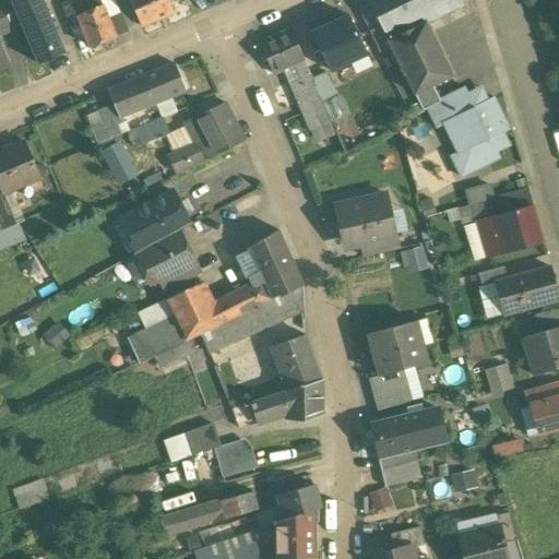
[(13,0),(9,0),(1,3),(11,26),(22,22),(21,21),(23,20),(13,0)]
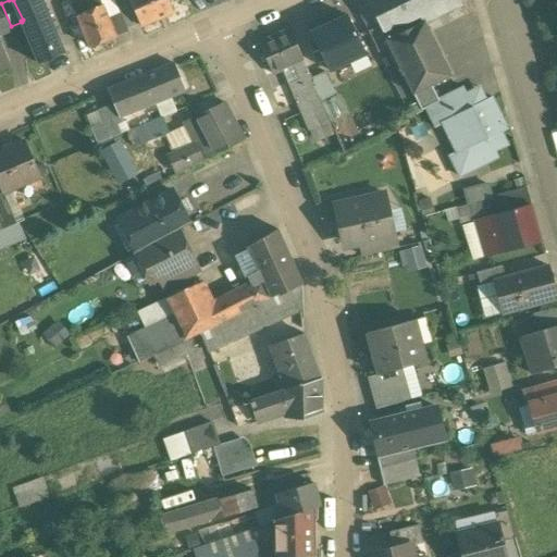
[(13,0),(23,20),(47,10),(44,2),(41,3),(39,0),(13,0)]
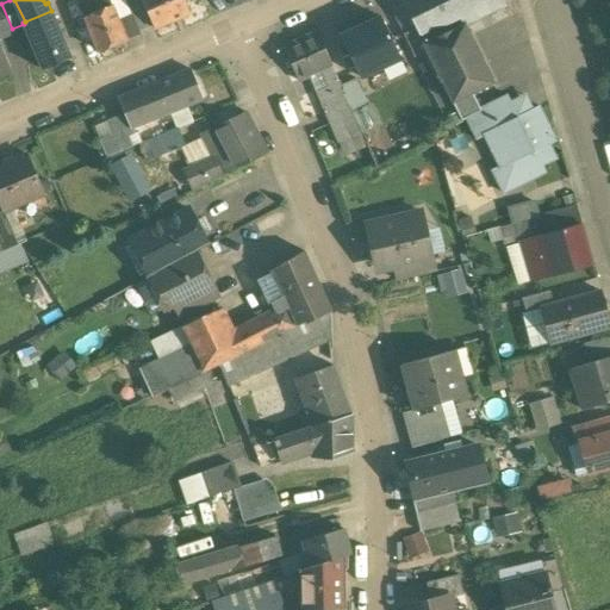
[(69,0),(75,16),(106,2),(105,0),(69,0)]
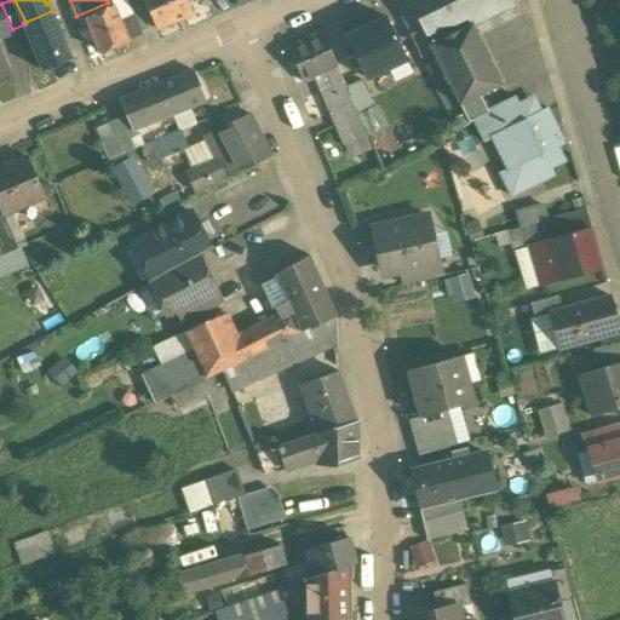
[(143,0),(128,0),(142,32),(154,26),(143,0)]
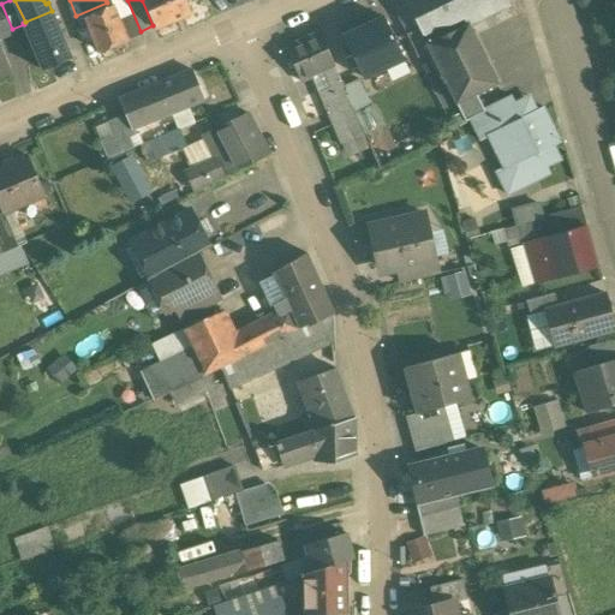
[(142,0),(153,25),(155,29),(191,15),(184,0),(142,0)]
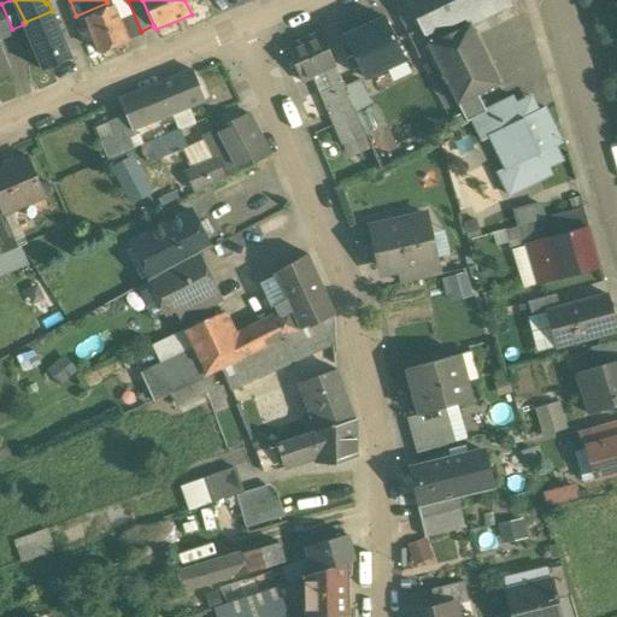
[(406,0),(417,21),(458,0),(406,0)]
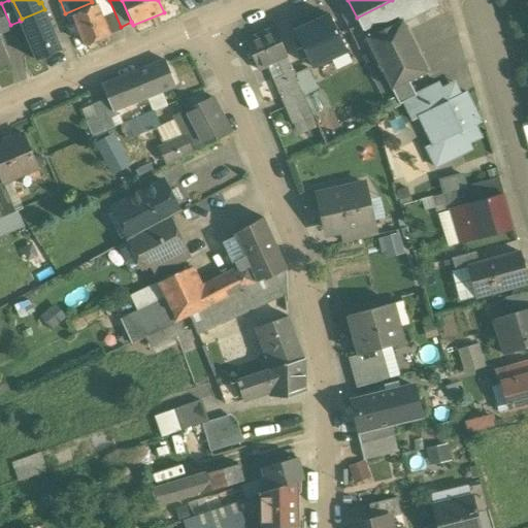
[(432,0),(392,0),(357,18),(369,44),(392,90),(410,80),(428,72),(402,22),(435,5),(432,0)]
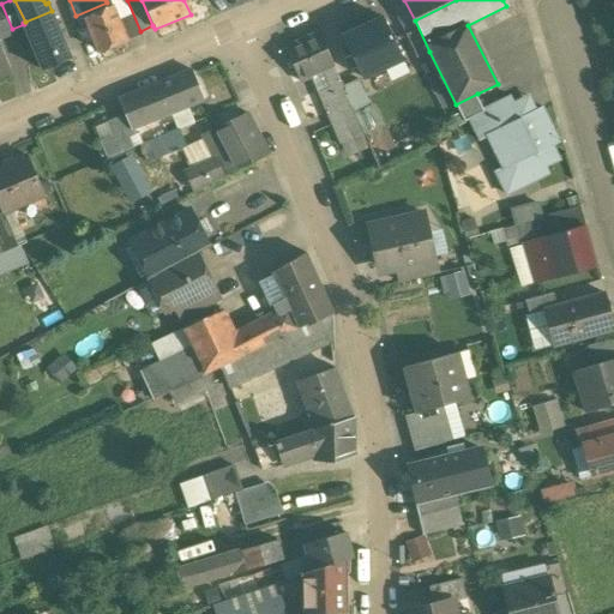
[(1,4),(0,4),(0,38),(13,32),(12,29),(1,4)]
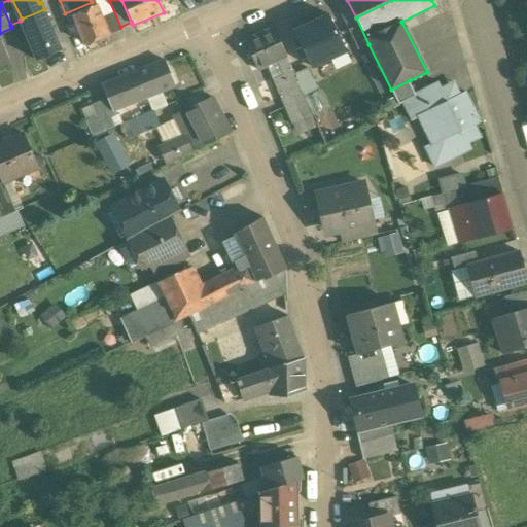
[(108,35),(96,5),(72,14),(84,44),(108,35)]
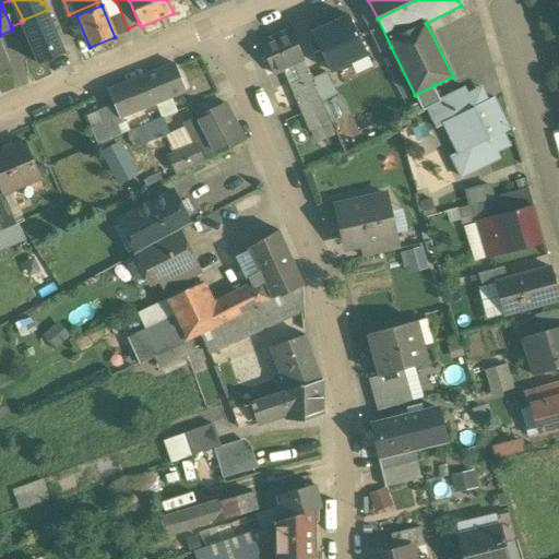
[(23,20),(21,21),(22,22),(38,63),(64,52),(47,10),(23,20)]
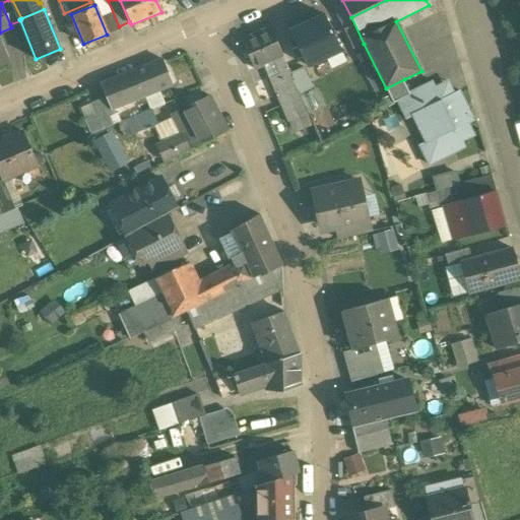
[(324,16),(290,31),(299,49),(293,51),(297,60),(303,57),(308,67),(340,52),(324,16)]
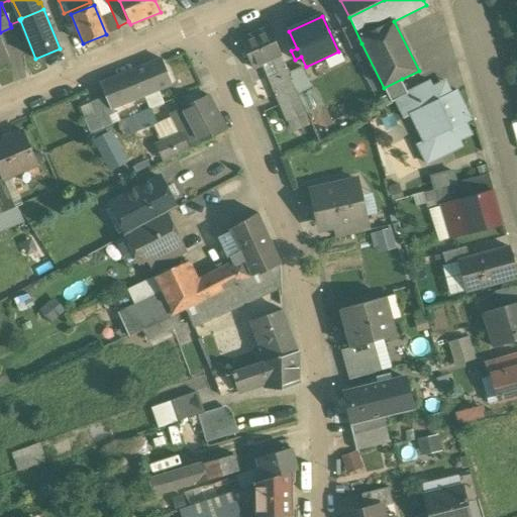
[(362,43),(352,25),(341,30),(350,48),(362,43)]
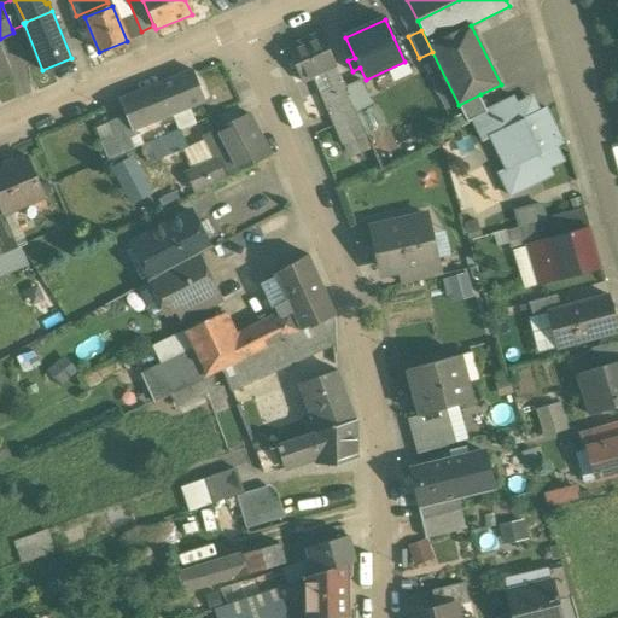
[(321,34),(286,50),(302,83),(314,79),(314,77),(336,68),(321,34)]
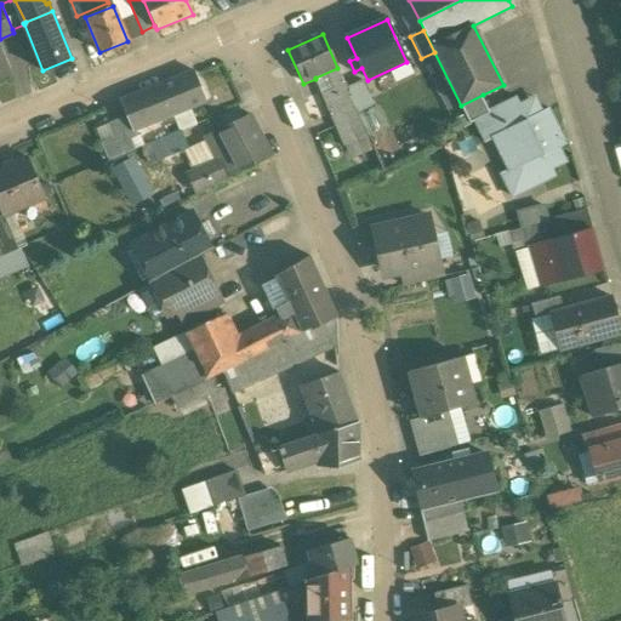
[(337,68),(315,78),(315,79),(331,114),(352,106),(343,85),(345,84),(337,68)]
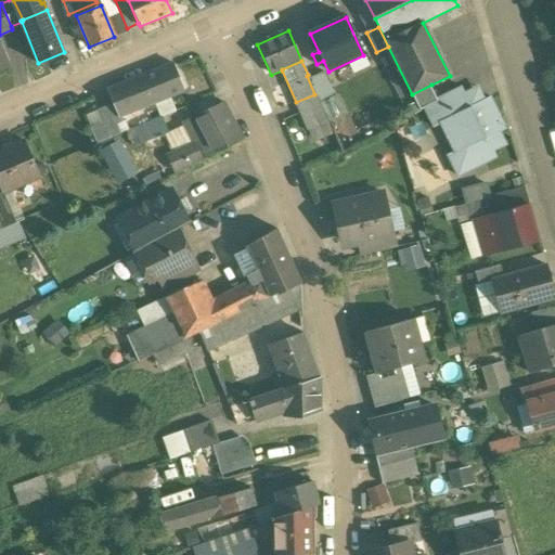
[(175,65),(108,91),(114,105),(118,117),(120,116),(185,91),(175,65)]
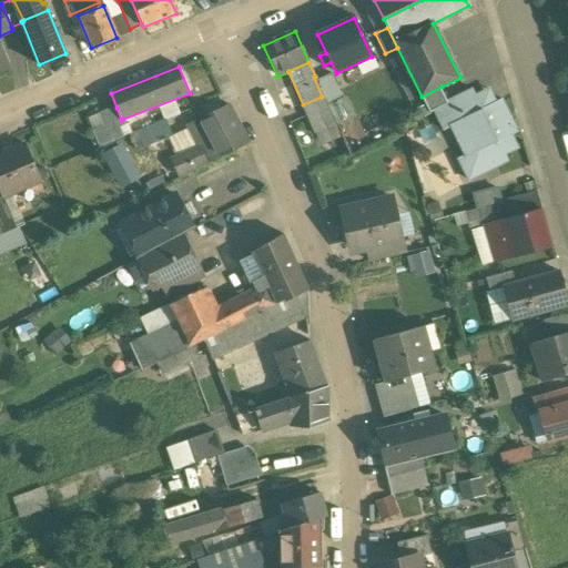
[(332,74),(317,81),(335,125),(352,118),(332,74)]
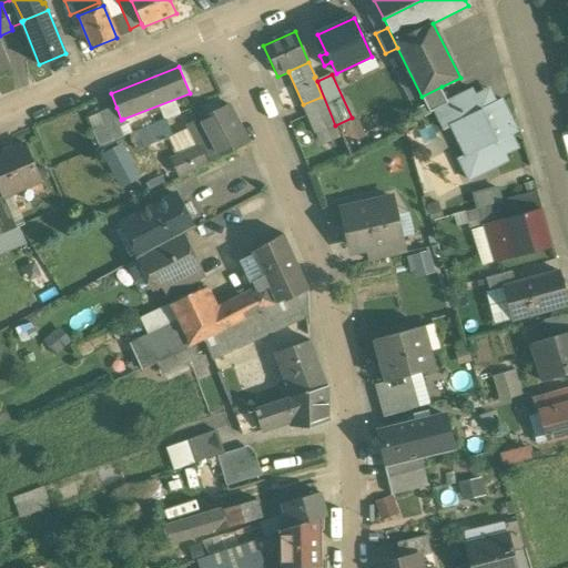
[(322,97),(303,104),(315,134),(335,125),(317,81),(315,77),(314,78),(322,97)]
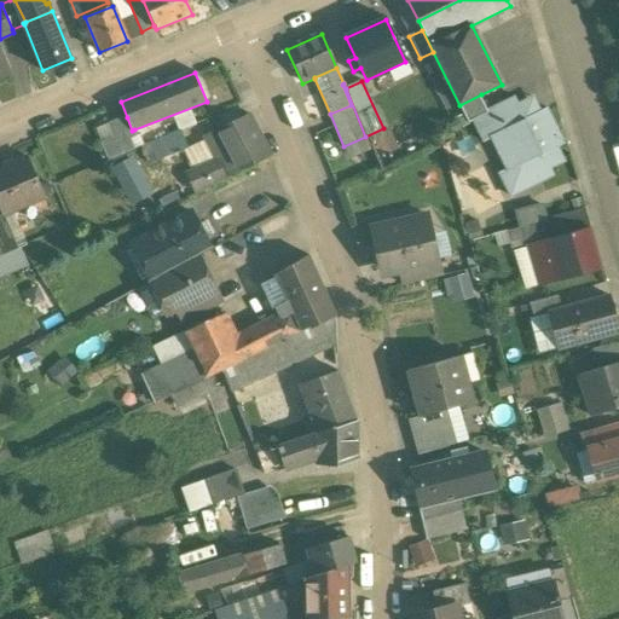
[(489,111),(481,94),(460,105),(468,123),(472,121),(482,143),(491,138),(505,168),(497,172),(509,197),(553,175),(549,168),(562,162),(556,150),(563,146),(545,109),(538,113),(516,106),(513,99),(489,111)]
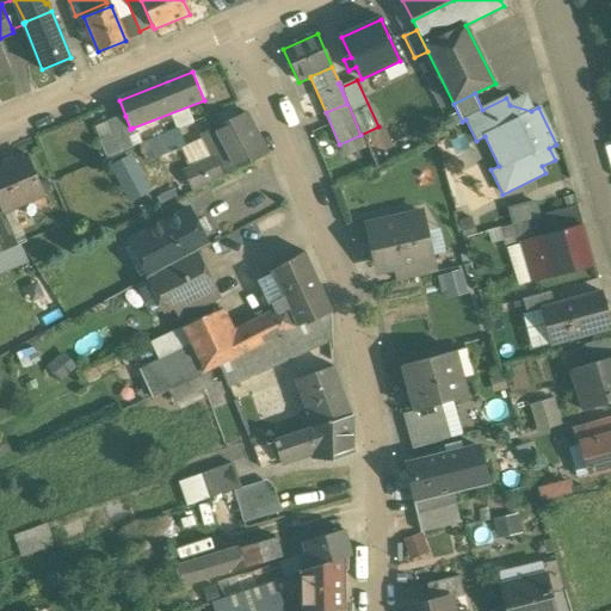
[(246,113),(214,129),(215,130),(199,137),(210,161),(185,173),(192,191),(267,156),(246,113)]
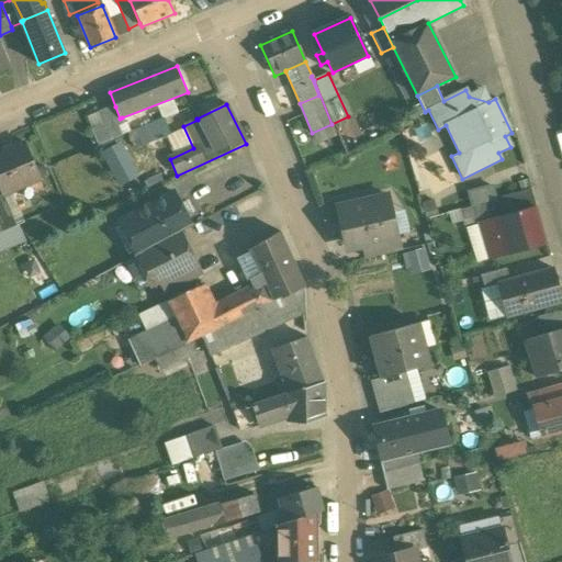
[(115,107),(98,114),(103,126),(110,142),(124,135),(121,127),(125,125),(122,117),(120,119),(115,107)]
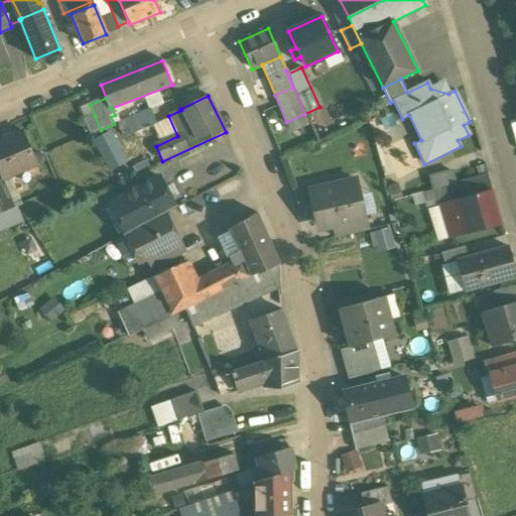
[(151,109),(127,119),(133,134),(157,124),(151,109)]
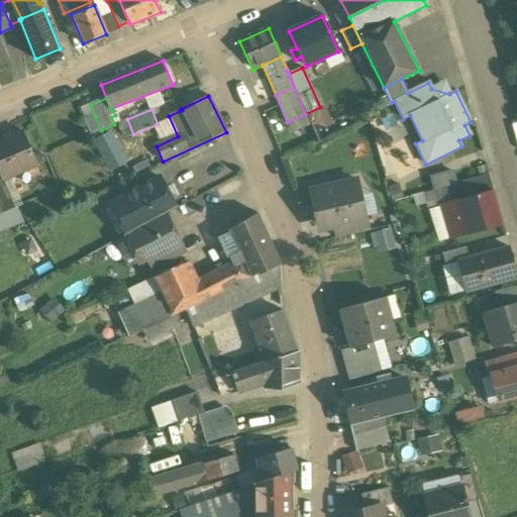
[(95,116),(86,119),(92,133),(101,130),(95,116)]
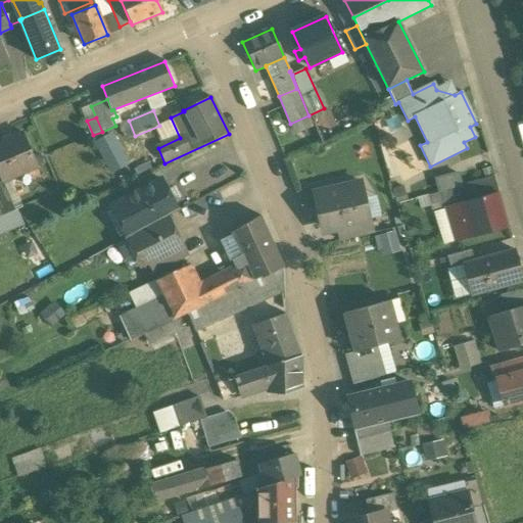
[(110,132),(92,141),(109,174),(128,163),(110,132)]
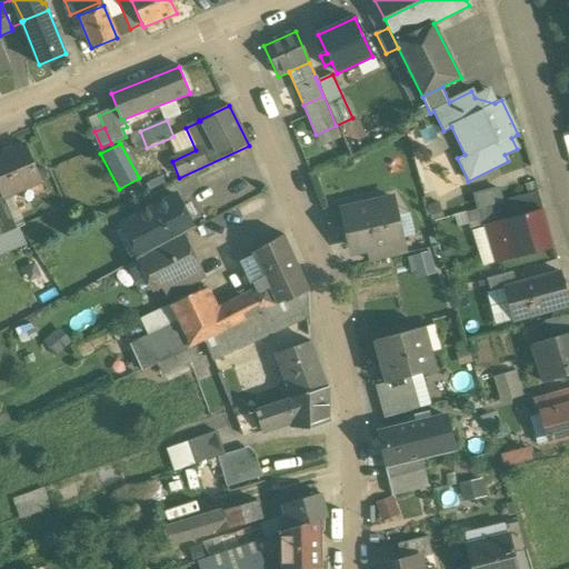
[(25,145),(0,153),(0,190),(1,192),(3,198),(5,198),(41,182),(25,145)]
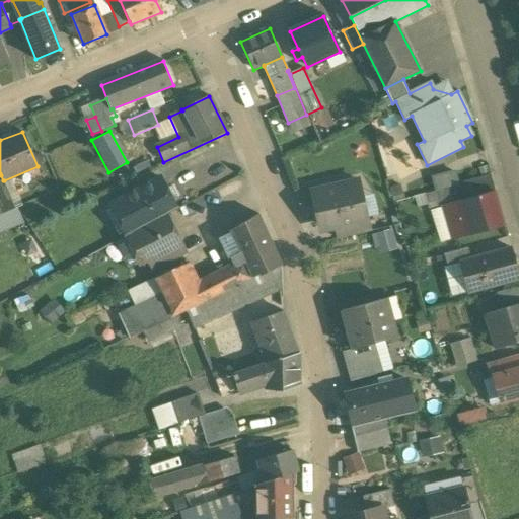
[(453,171),(433,177),(436,189),(457,182),(453,171)]
